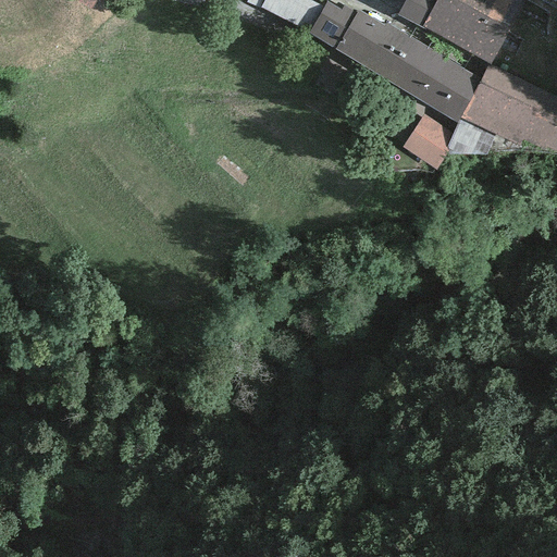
[(246,0),(246,2),(260,8),(307,33),(323,7),(308,0),(246,0)]
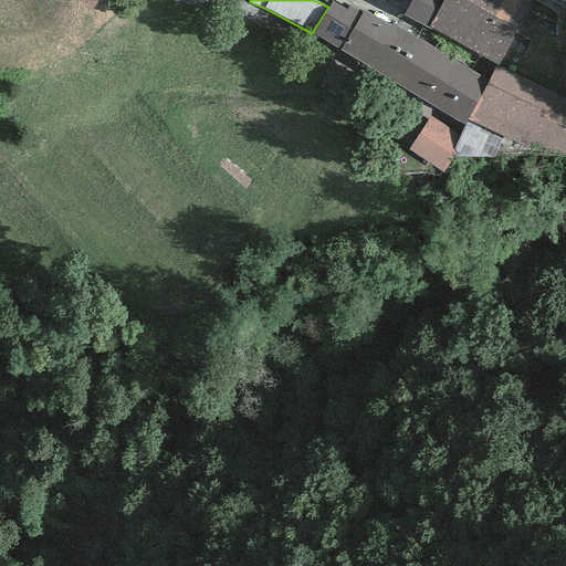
[(430,31),(431,28),(429,27),(443,0),(411,0),(404,16),(430,31)]
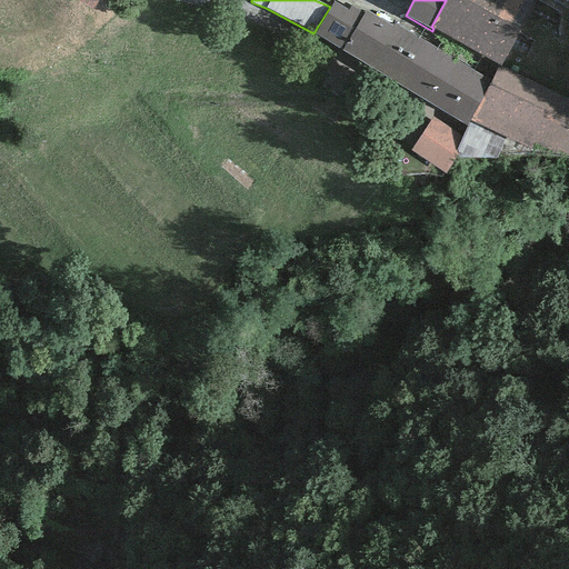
[(446,0),(431,27),(433,28),(501,67),(538,0),(446,0)]
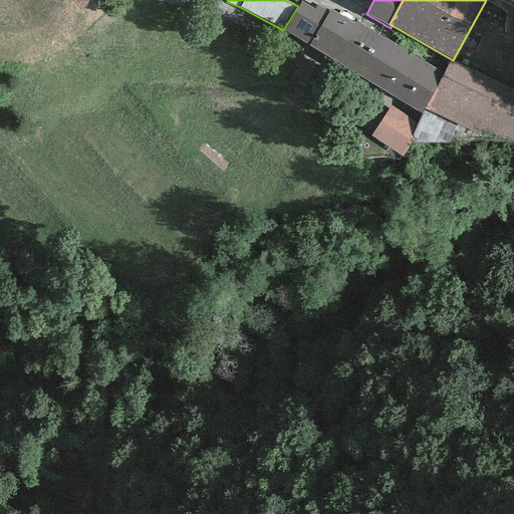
[(314,10),(301,2),(298,6),(283,30),(421,113),(424,109),(443,73),(356,21),(354,25),(330,10),(329,12),(317,5),(314,10)]
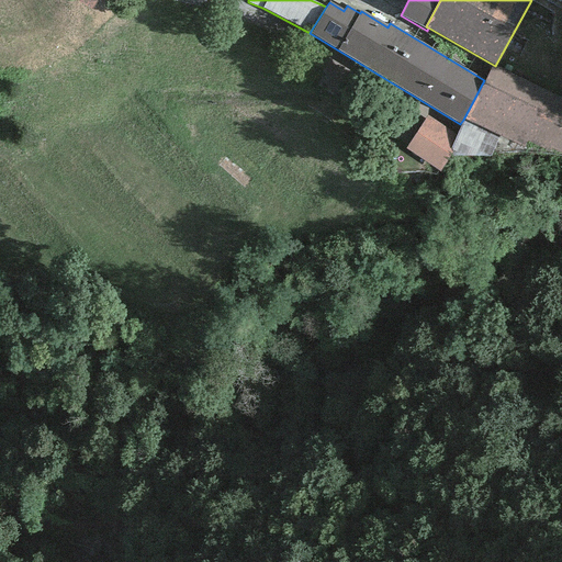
[(561,99),(491,66),(484,80),(463,120),(499,136),(526,147),(529,138),(561,154),(561,99)]
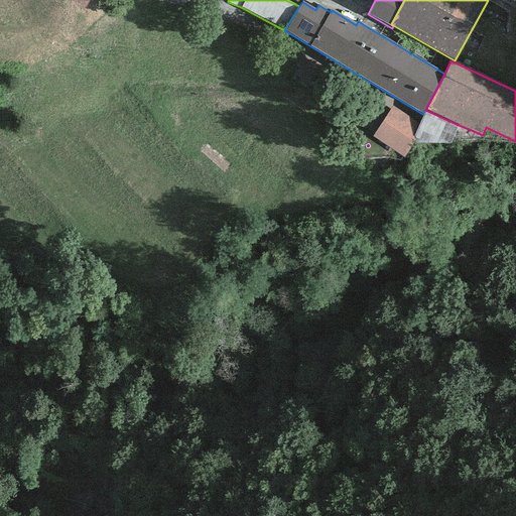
[(418,124),(391,107),(371,136),(403,157),(410,143),(418,124)]
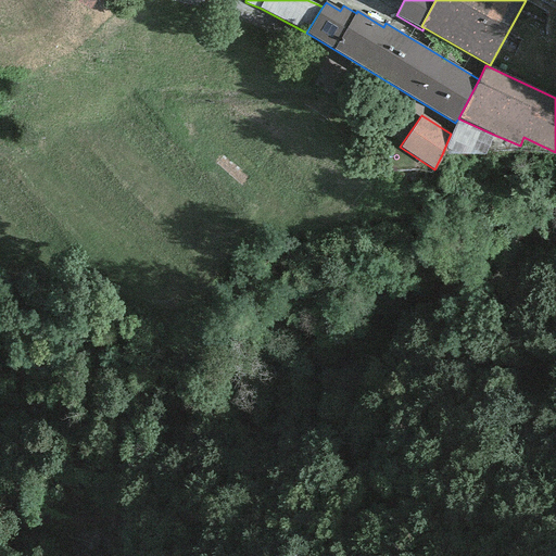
[(494,135),(458,118),(455,123),(451,134),(442,154),(485,155),(494,135)]
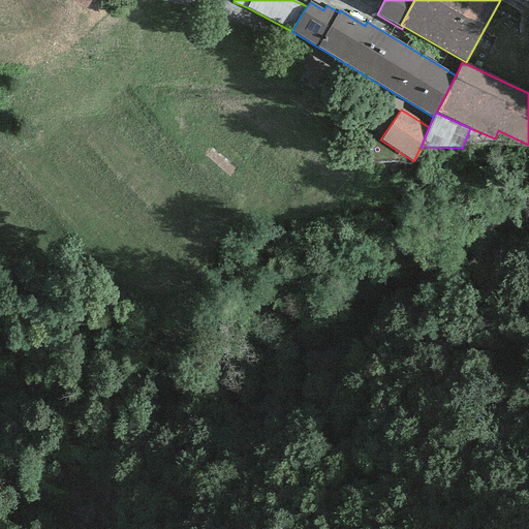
All buildings are outlined.
